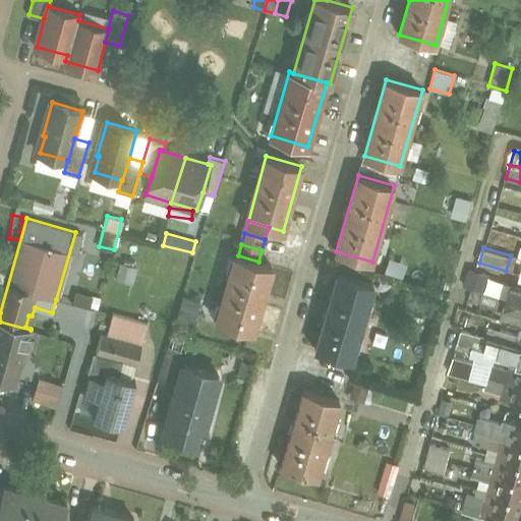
[(238,255),(217,320),(252,331),(273,267),(258,262),(238,255)]
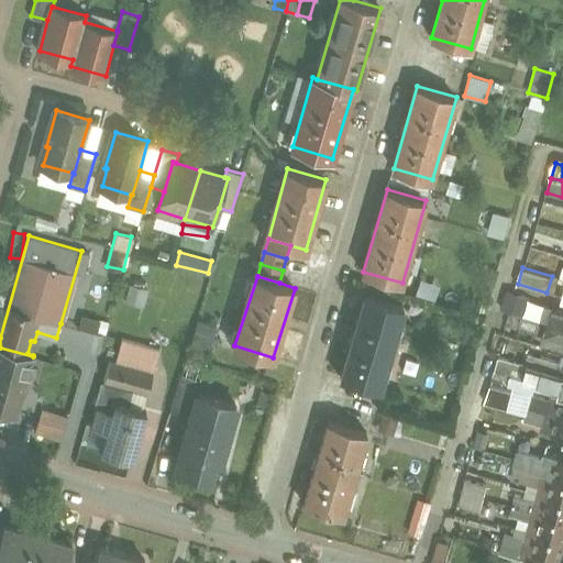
[(439,285),(420,278),(415,294),(433,300),(439,285)]
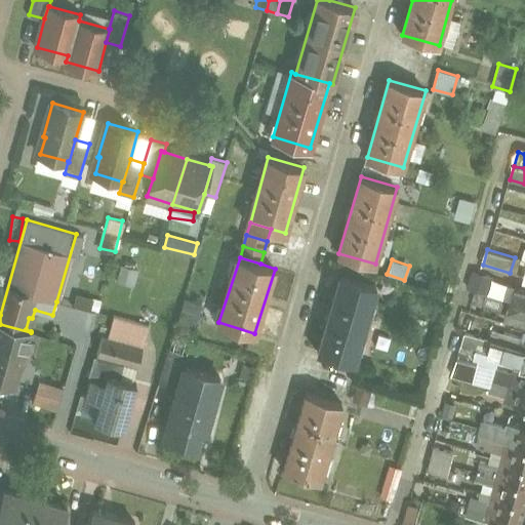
[(138,271),(121,266),(116,283),(133,287),(138,271)]
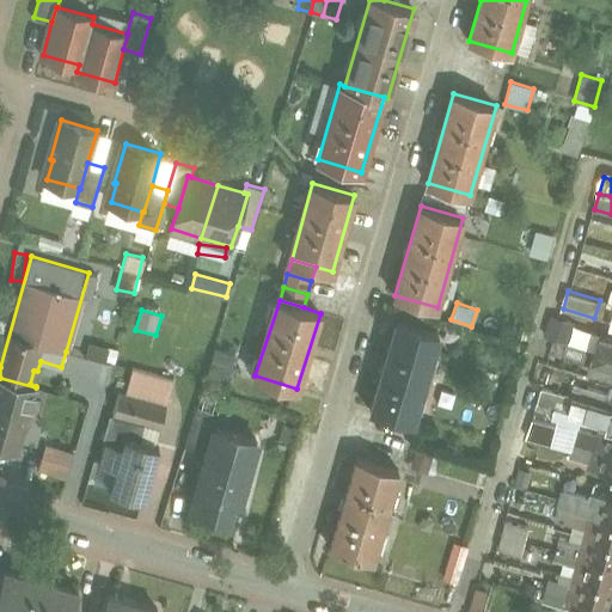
[(574,322),(551,314),(545,335),(568,341),(574,322)]
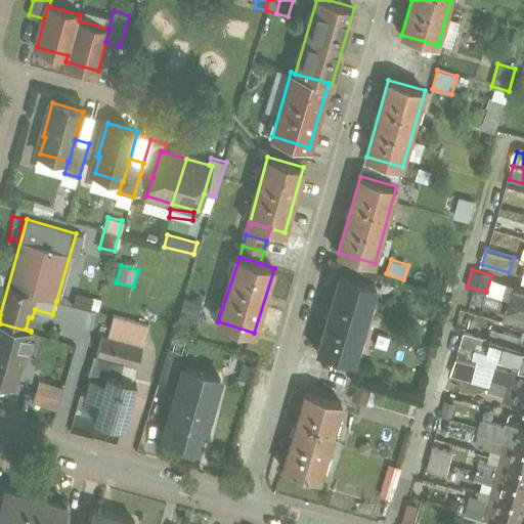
[(340,274),(317,351),(354,361),(376,285),(340,274)]
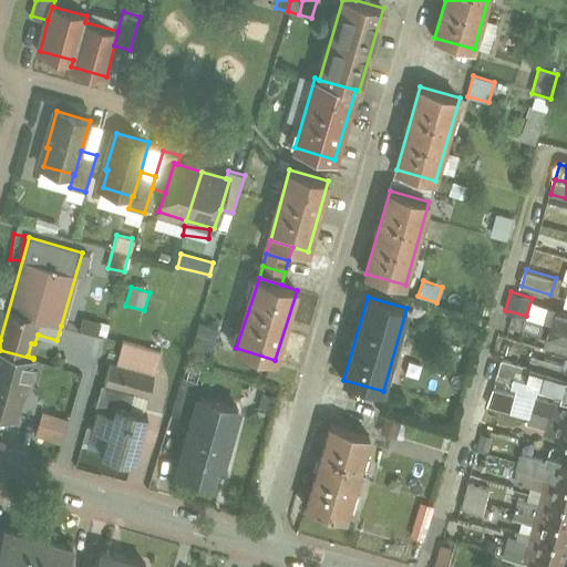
[(566,315),(557,312),(552,333),(553,333),(566,337),(566,315)]
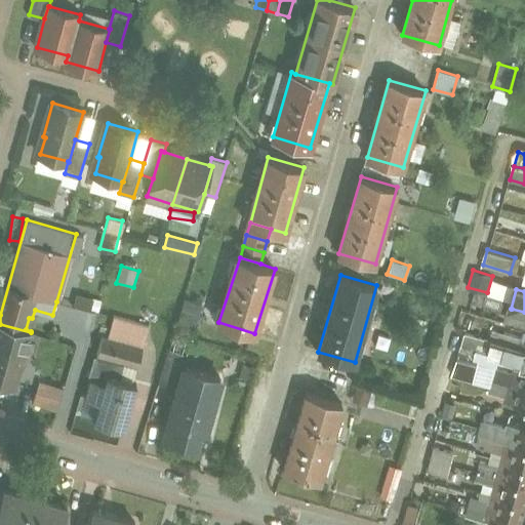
[(202,305),(185,299),(179,320),(197,324),(202,305)]
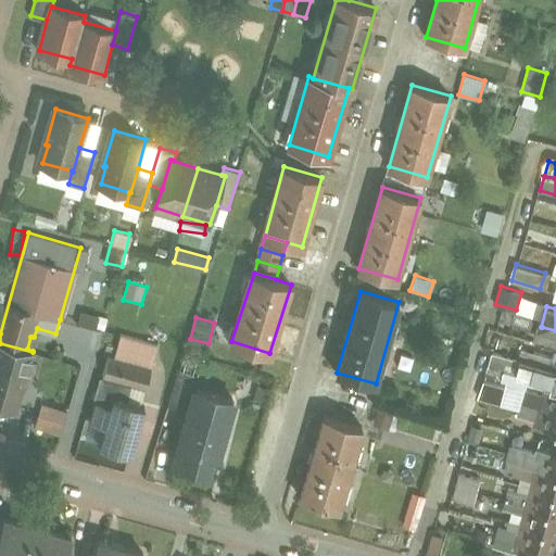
[(555,330),(542,327),(539,338),(555,341),(555,330)]
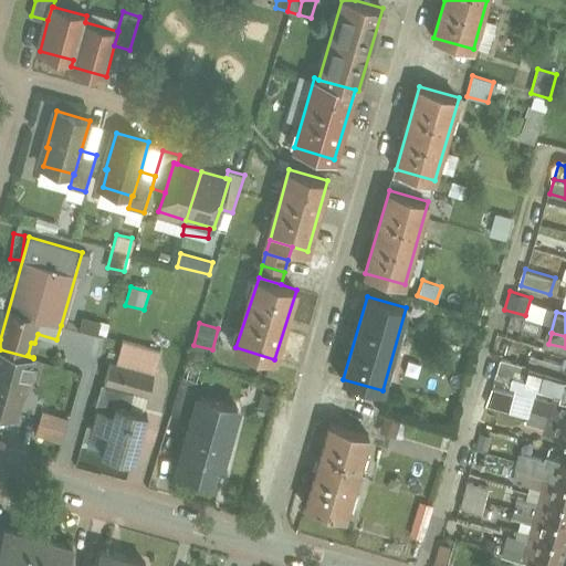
[(33,358),(0,349),(0,412),(18,418),(18,417),(17,417),(33,358)]
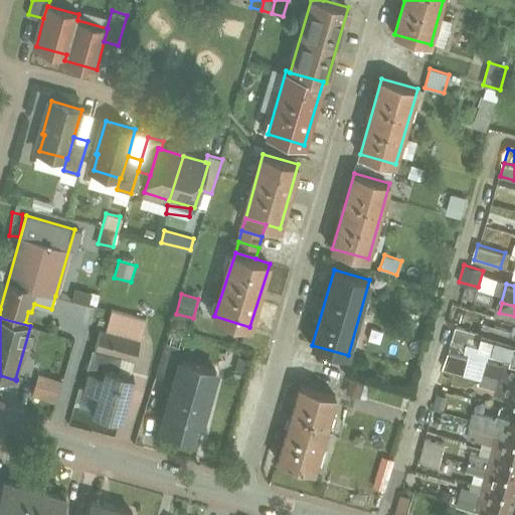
[(125,329),(110,324),(108,333),(101,331),(96,349),(99,350),(118,355),(135,360),(141,342),(123,337),(125,329)]
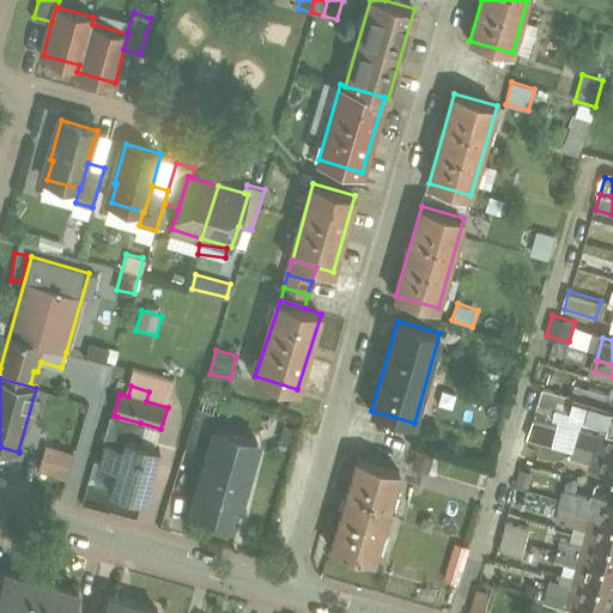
[(612,407),(587,401),(586,401),(545,389),(540,402),(602,420),(601,426),(612,430),(612,407)]
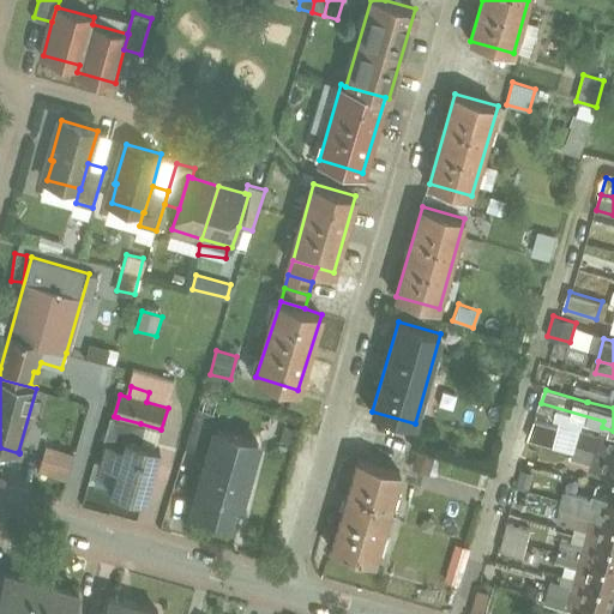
[(613,395),(591,390),(588,402),(613,408),(613,395)]
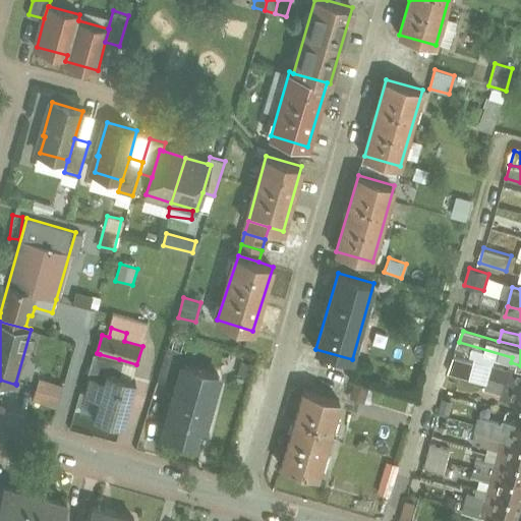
[(179,351),(168,347),(158,381),(169,384),(179,351)]
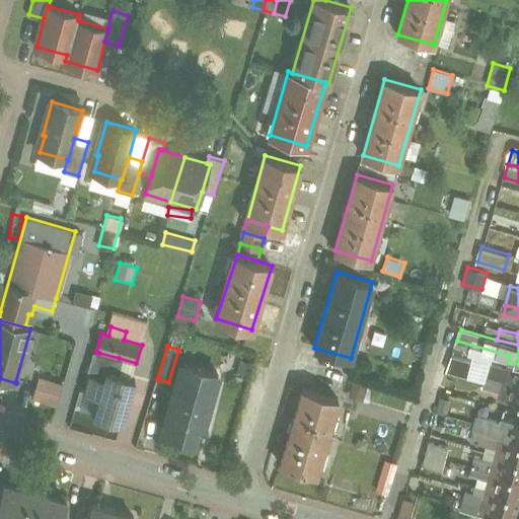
[(119,358),(99,353),(99,354),(97,353),(91,375),(90,375),(85,393),(87,394),(87,393),(98,395),(93,417),(94,417),(96,413),(122,420),(121,424),(123,425),(136,379),(115,373),(119,361),(119,359),(119,358)]
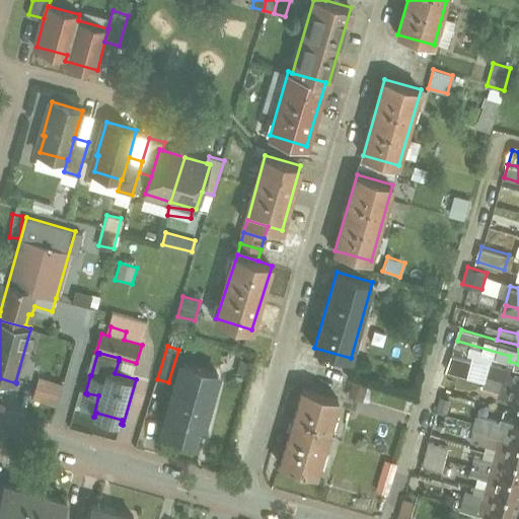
[(473,361),(453,355),(449,371),(469,377),(473,361)]
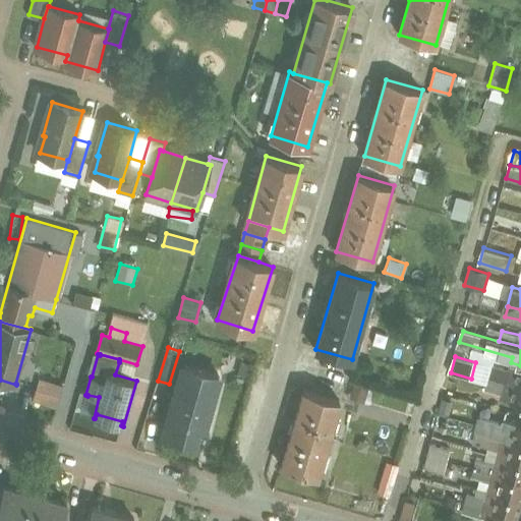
[(520,365),(511,362),(509,369),(494,364),(490,375),(520,384),(520,365)]
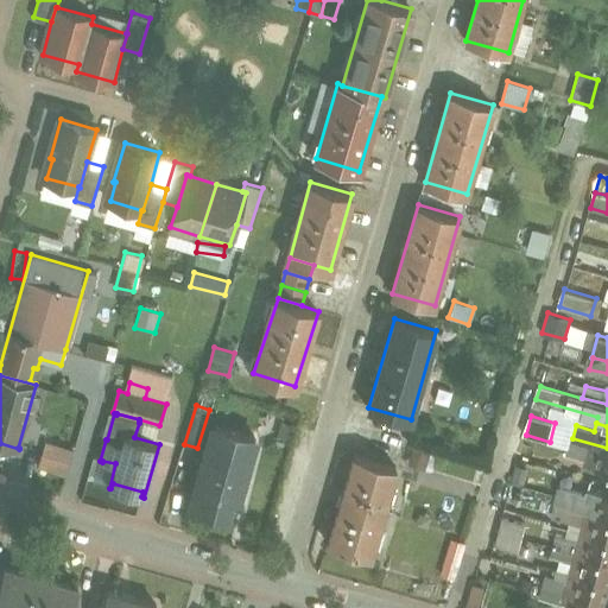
[(255,437),(214,425),(207,450),(248,462),(255,437)]
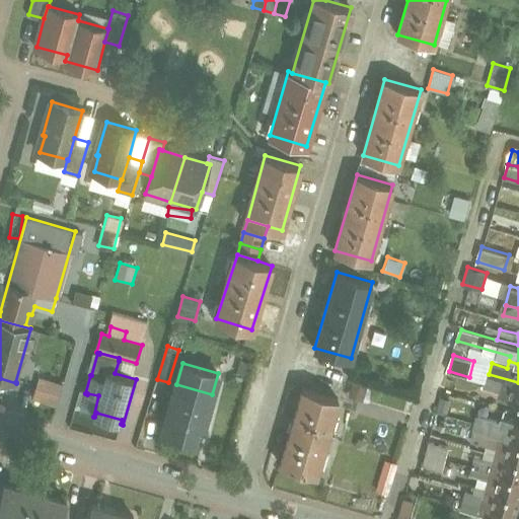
[(518,382),(489,374),(485,387),(501,392),(500,397),(518,402),(518,382)]
